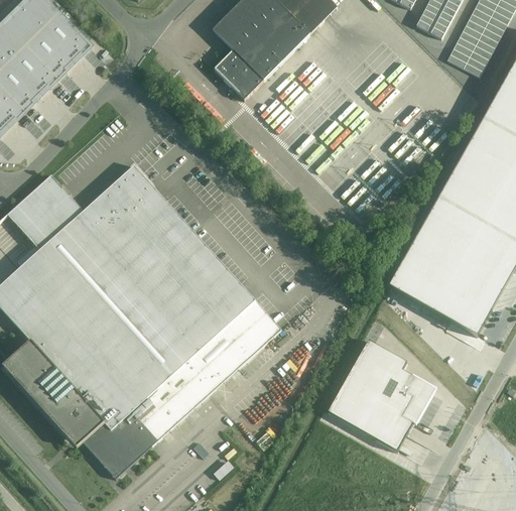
[(26,0),(0,26),(0,135),(1,135),(0,134),(0,129),(15,115),(17,118),(33,102),(31,100),(48,84),(49,85),(66,70),(63,68),(81,51),(83,52),(90,45),(89,43),(58,12),(45,0),(26,0)]
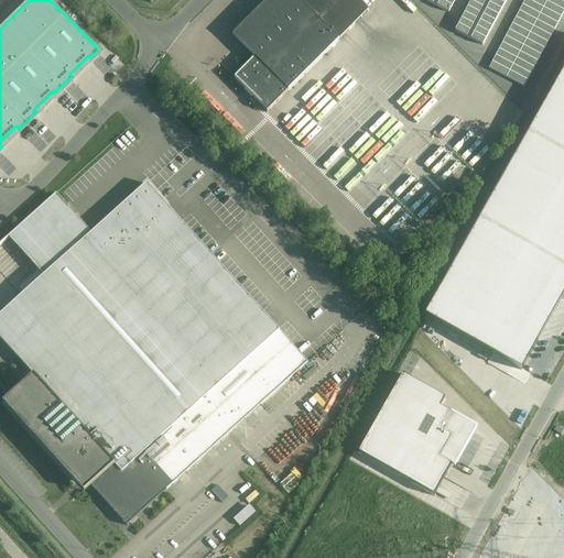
[(255,53),(234,74),(261,101),(267,108),(370,7),(362,0),(267,0),(235,33),(255,53)]
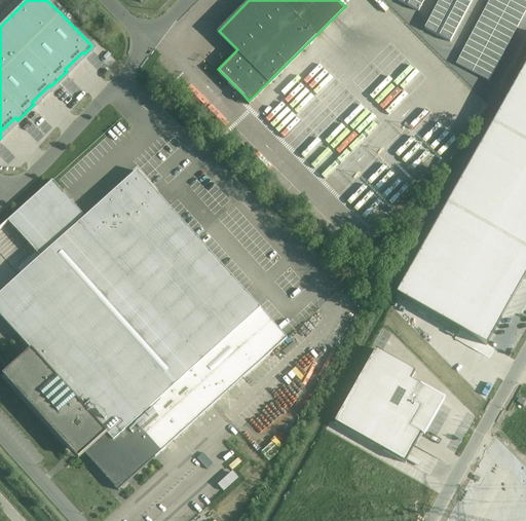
[(437,0),(424,25),(450,37),(451,35),(468,0),(437,0)]
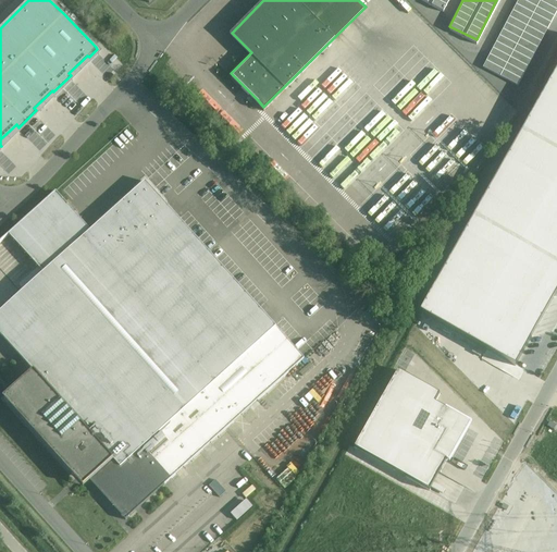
[(515,0),(483,63),(517,82),(556,4),(556,0),(515,0)]
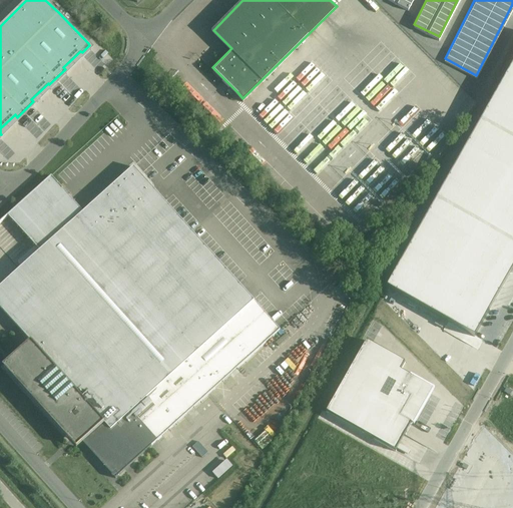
[(512,59),(387,283),(446,317),(447,317),(448,318),(474,333),(512,263),(512,59)]
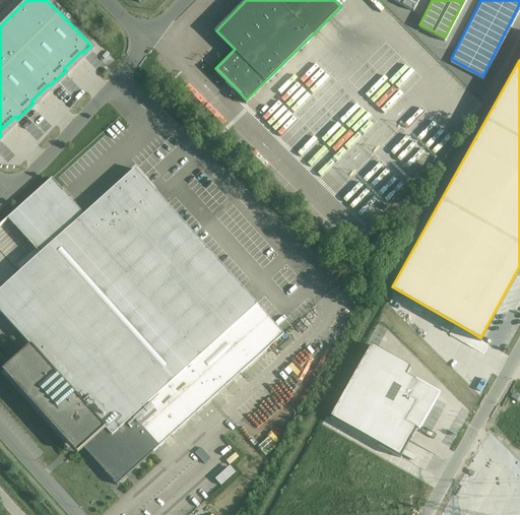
[(40,251),(0,286),(0,308),(15,324),(30,342),(3,368),(70,442),(71,444),(74,447),(77,450),(83,445),(117,480),(212,395),(282,331),(283,330),(165,198),(135,166),(84,211),(52,175),(7,214),(40,251)]
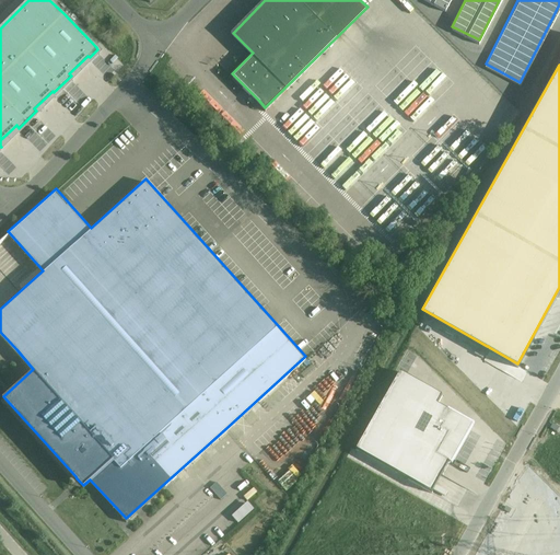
[(416,265),(423,257),(416,250),(408,258),(416,265)]
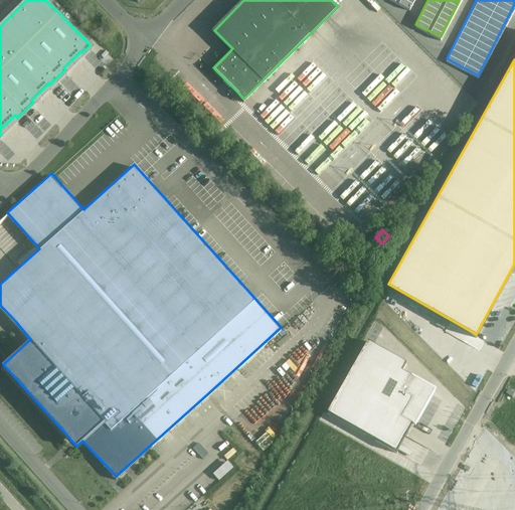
[(367,338),(327,409),(397,450),(412,421),(434,385),(411,373),(401,368),(406,360),(367,338)]
